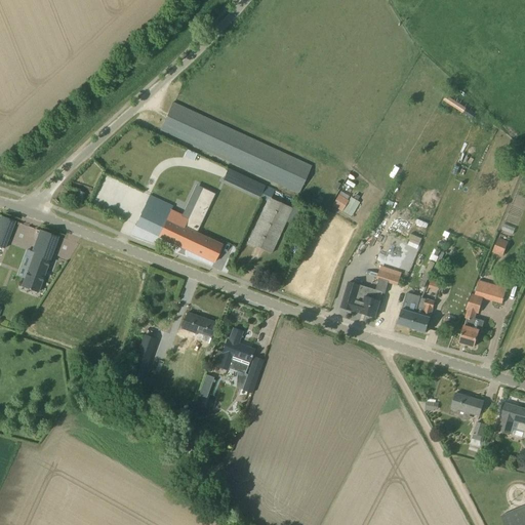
[(172,103),(160,129),(298,193),(312,166),(172,103)]
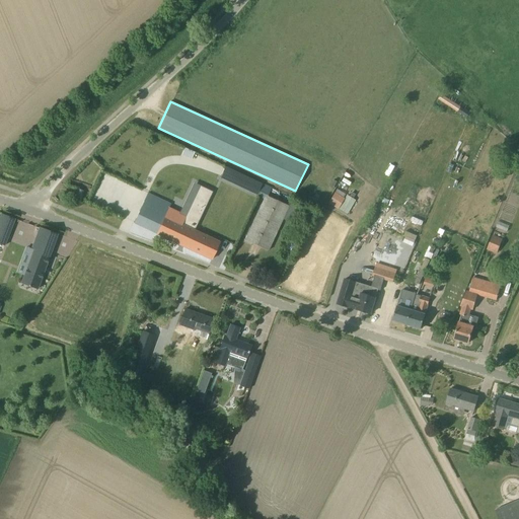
[(219,177),(265,199),(266,195),(267,195),(270,187),(224,165),(219,177)]
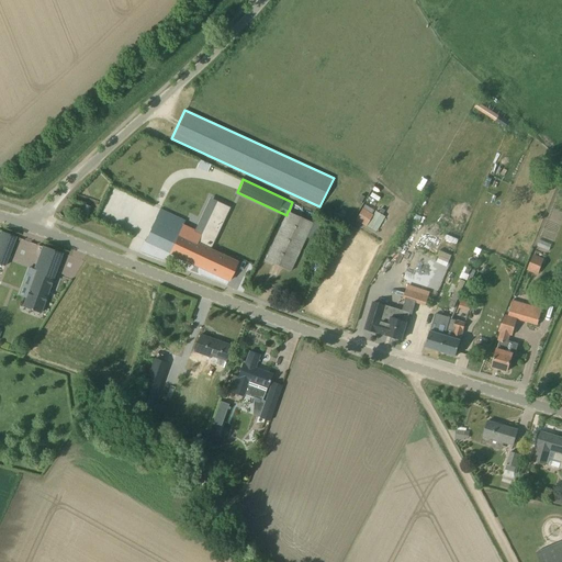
[(364,206),(358,220),(378,231),(386,215),(377,210),(375,213),(364,206)]
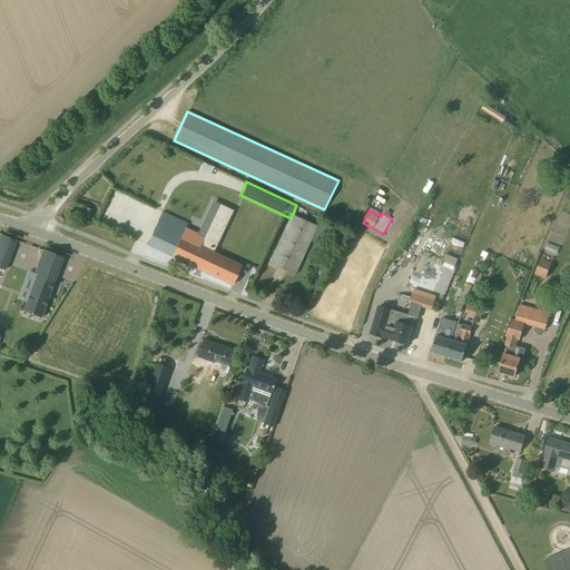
[(241,266),(228,259),(229,256),(223,254),(222,257),(213,253),(231,216),(216,210),(199,246),(180,237),(187,224),(179,220),(163,212),(147,244),(197,267),(198,264),(212,271),(209,274),(232,284),(241,266)]
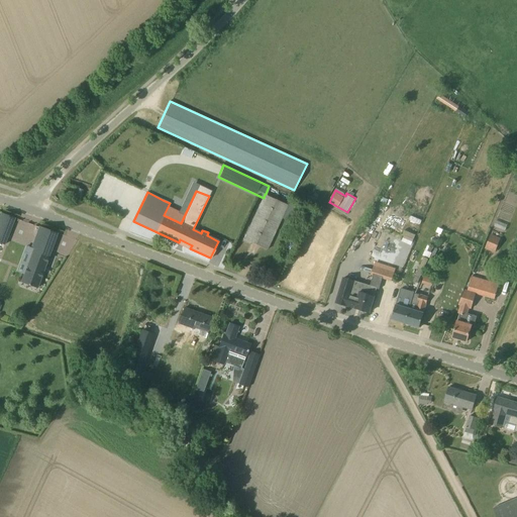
[(265,194),(264,198),(243,239),(267,249),(288,205),(266,194),(265,194)]
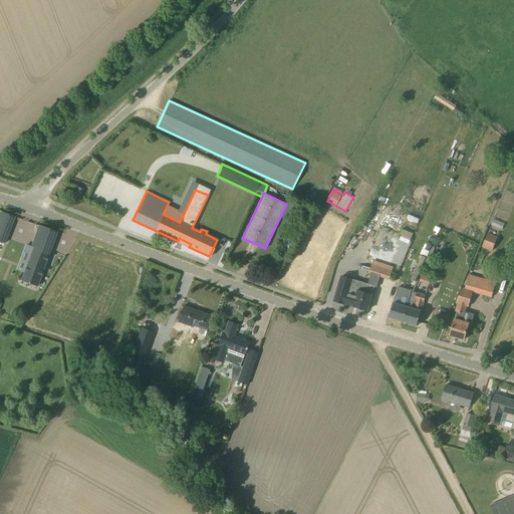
[(0,241),(4,243),(15,216),(1,211),(0,214),(0,241)]
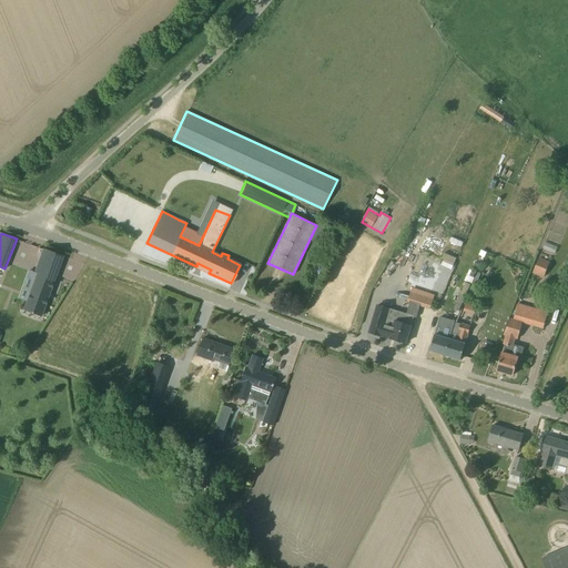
[(43,249),(28,291),(30,292),(23,310),(41,316),(63,255),(43,249)]
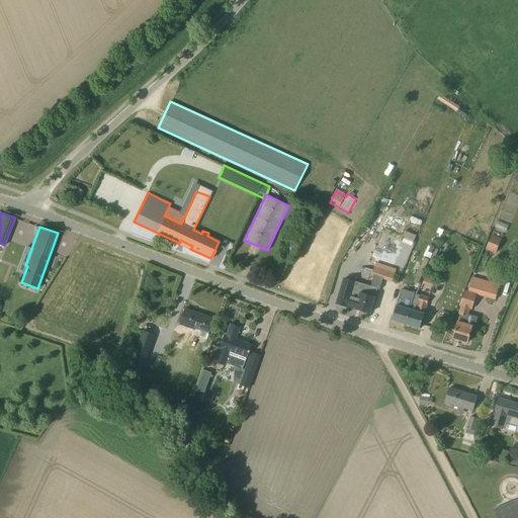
[(501,252),(503,236),(493,234),(491,250),(501,252)]
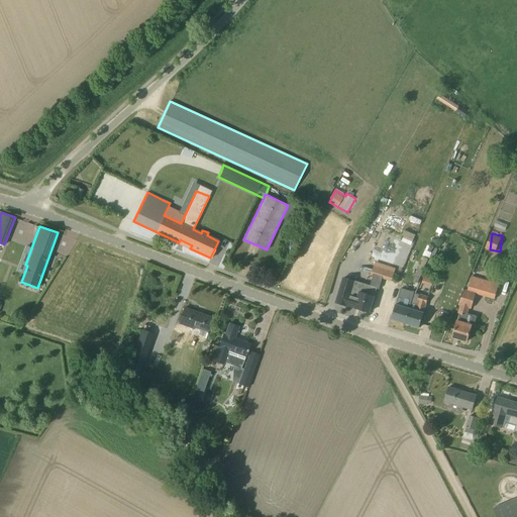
[(370,274),(380,278),(391,281),(394,273),(373,266),(370,274)]
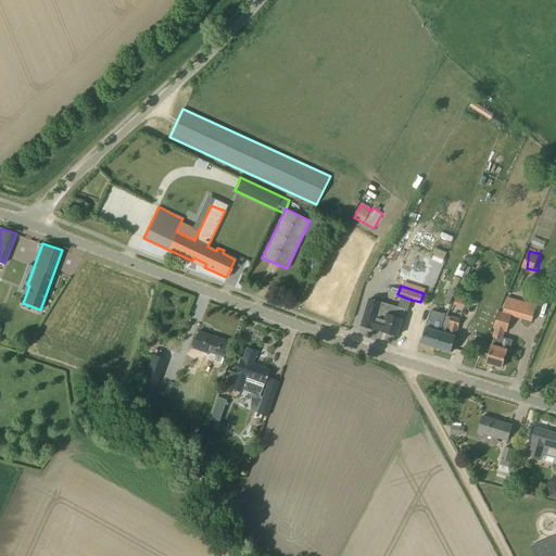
[(466,302),(468,297),(457,293),(454,304),(465,307),(462,316),(472,319),(477,305),(466,302)]
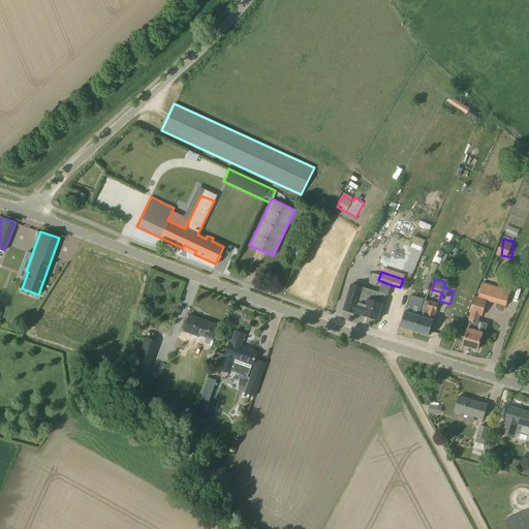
[(506,305),(510,290),(483,282),(478,297),(474,296),(470,311),(472,311),(469,320),(470,321),(468,328),(463,345),(477,349),(483,333),(485,334),(488,323),(477,320),(479,314),(484,315),(488,300),(506,305)]
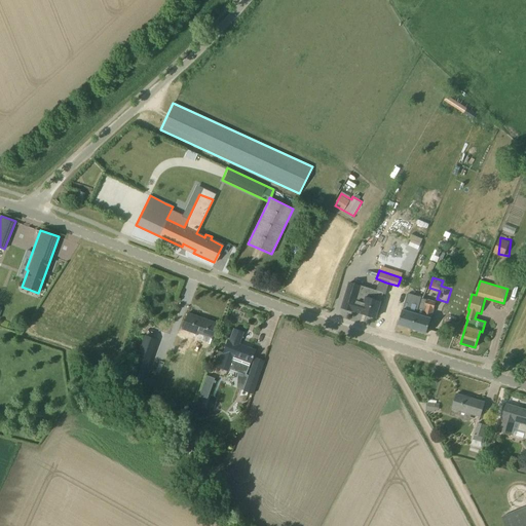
[(342,307),(352,310),(368,315),(368,316),(373,318),(374,316),(376,317),(381,301),(380,301),(383,293),(349,283),(342,307)]
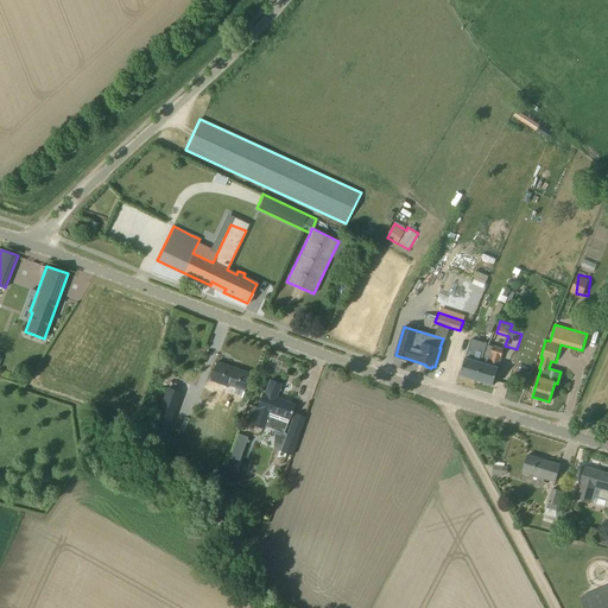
[(460,375),(476,380),(482,362),(487,344),(472,340),(466,358),(460,375)]
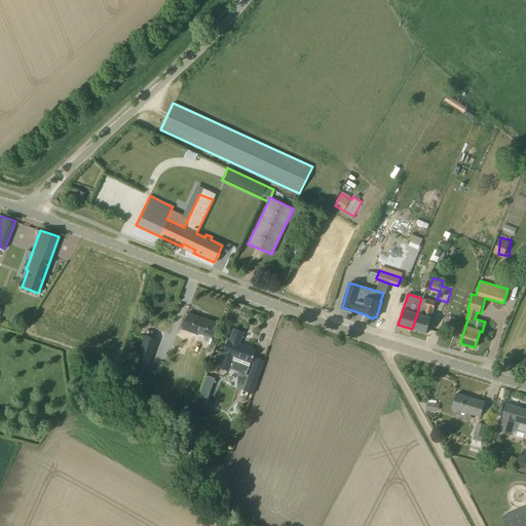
[(417,313),(412,329),(426,333),(431,317),(430,317),(436,302),(421,298),(417,313)]
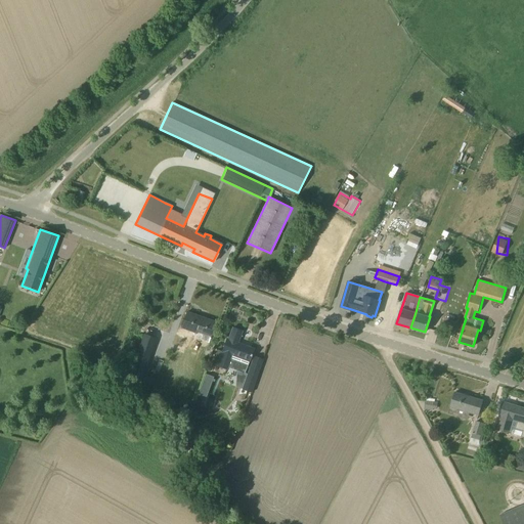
[(197,333),(195,338),(208,342),(210,338),(216,321),(186,311),(181,328),(197,333)]
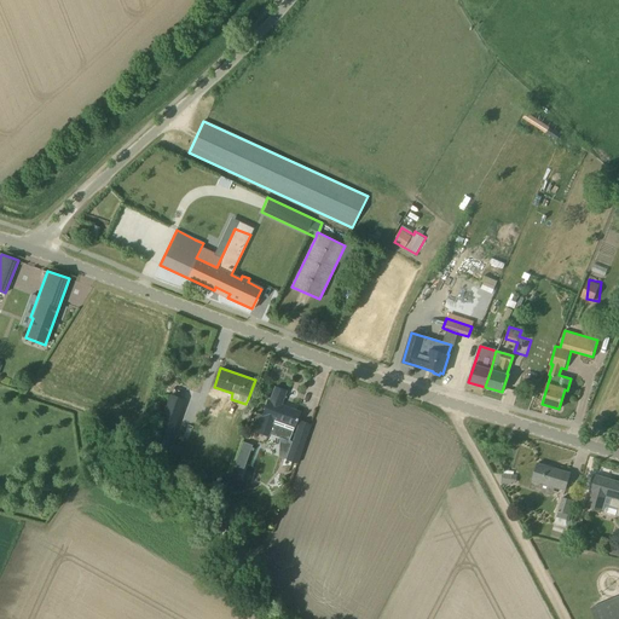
[(267,400),(262,416),(255,414),(249,428),(256,431),(256,432),(268,435),(268,433),(289,440),(300,411),(281,405),(285,391),(275,387),(270,400),(267,400)]
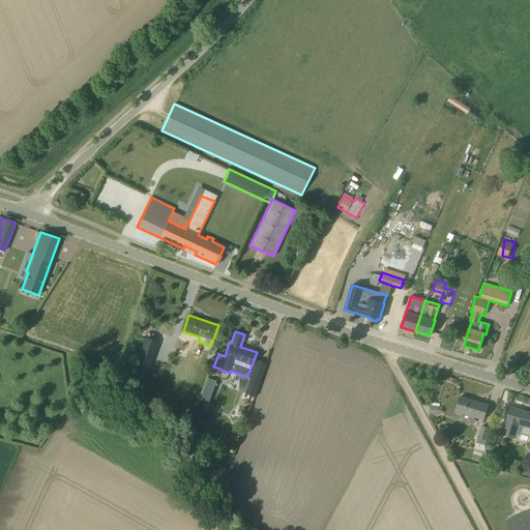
[(135,367),(147,372),(152,356),(141,352),(135,367)]
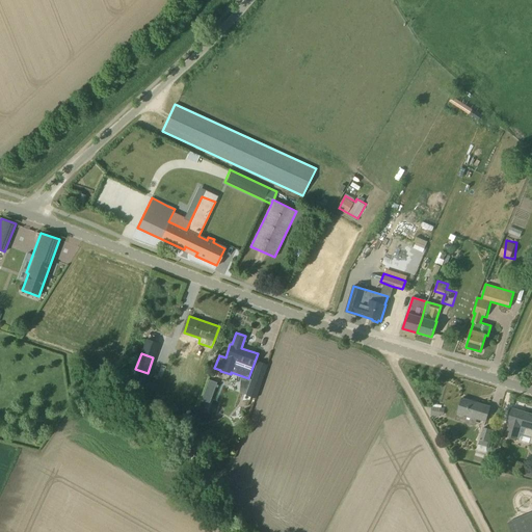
[(255,398),(263,376),(254,373),(246,395),(255,398)]
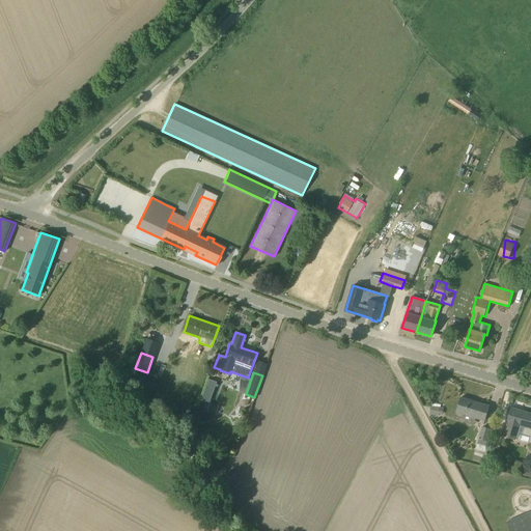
[(208,382),(203,395),(212,397),(216,384),(208,382)]
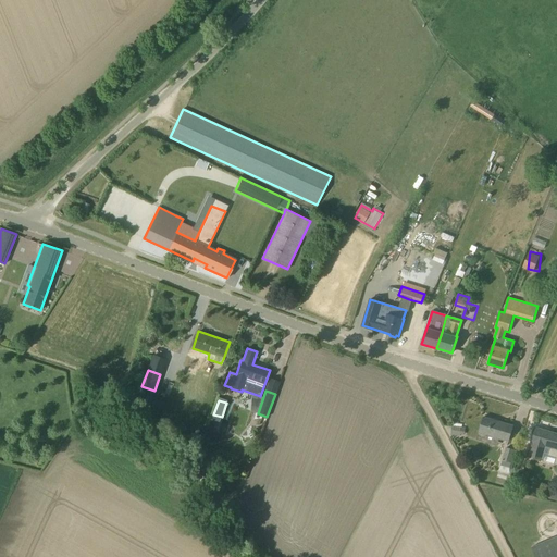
[(508,441),(512,425),(484,417),(477,438),(497,445),(499,438),(508,441)]
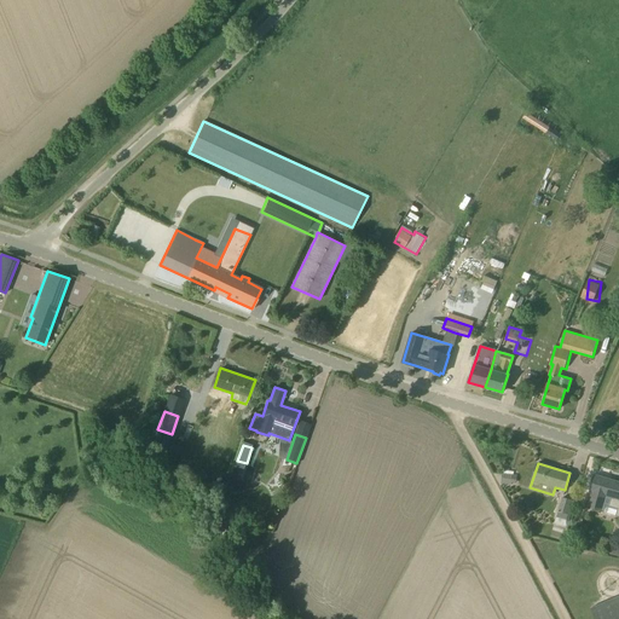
[(516,482),(518,475),(502,473),(501,481),(516,482)]
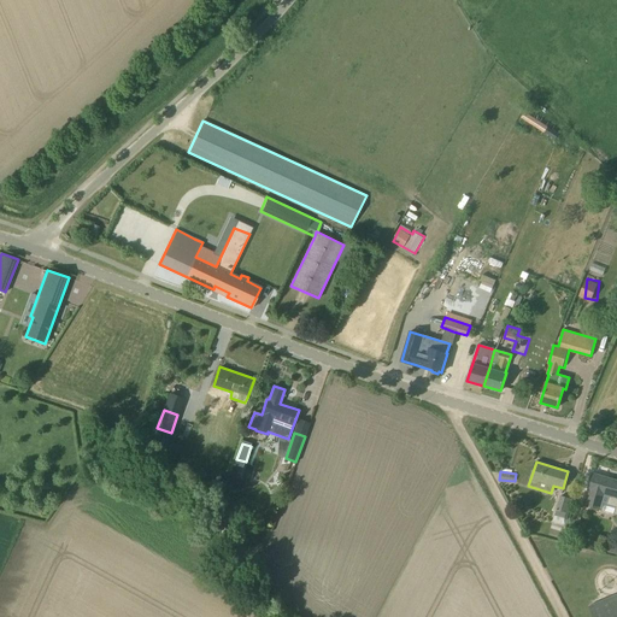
[(616,515),(616,480),(593,474),(588,489),(589,491),(586,504),(599,509),(604,494),(609,495),(606,504),(616,506),(613,513),(616,515)]
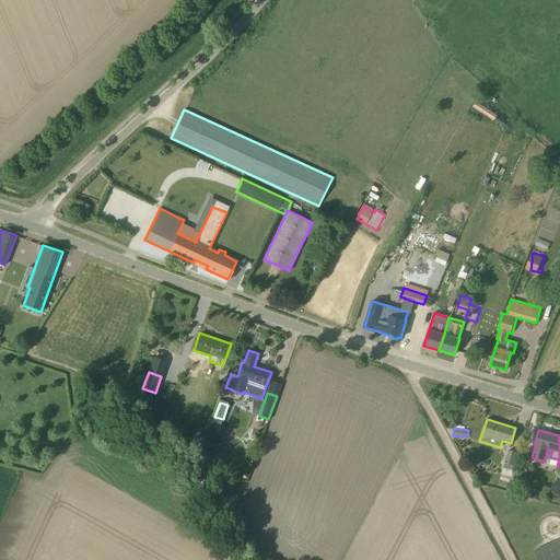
[(509,450),(504,463),(502,473),(513,476),(520,453),(509,450)]
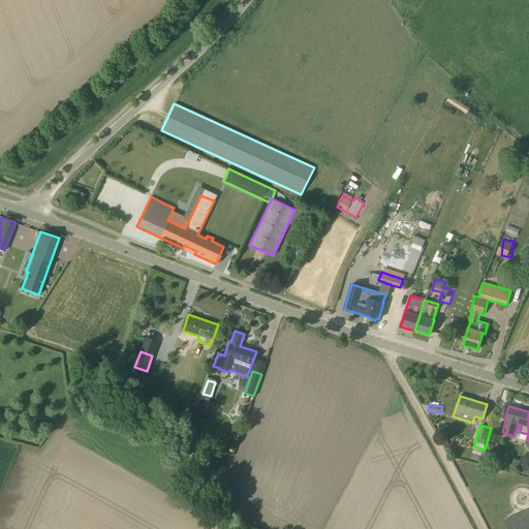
[(528,528),(528,508),(504,520),(507,528),(528,528)]
